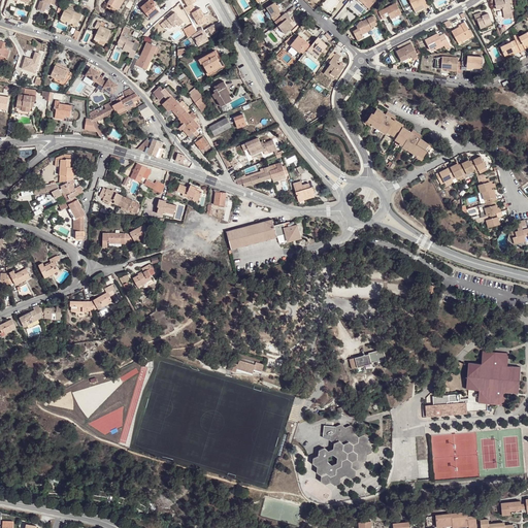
[(54,5),(55,0),(41,0),(42,1),(40,0),(37,9),(44,11),(47,3),(54,5)]
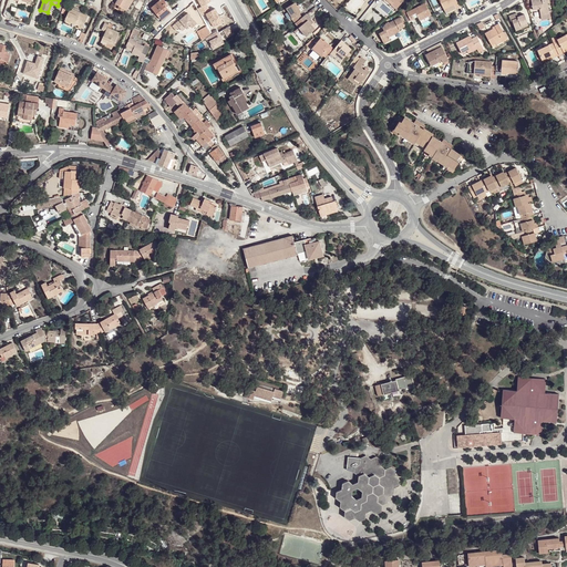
[(129,0),(117,0),(115,3),(120,6),(119,8),(122,10),(123,8),(124,9),(129,0)]
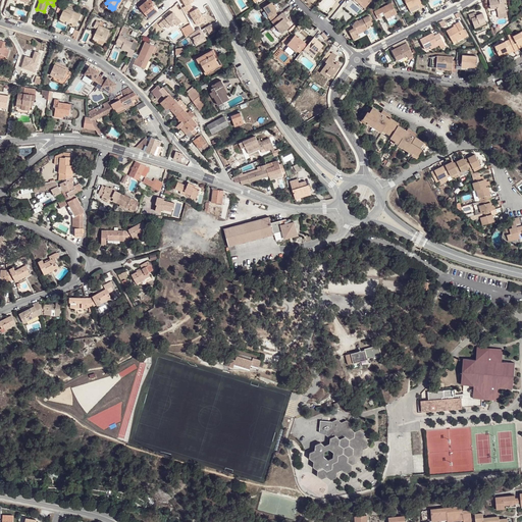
[(152,4),(153,2),(151,0),(148,0),(146,2),(140,7),(149,18),(158,11),(152,4)]
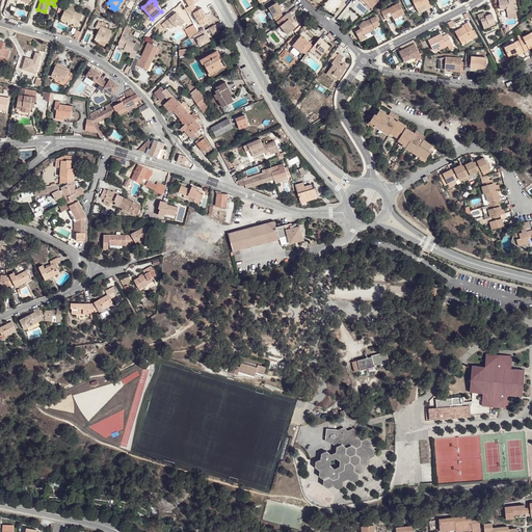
[(196,0),(185,0),(189,6),(185,8),(190,16),(197,11),(193,4),(198,1),(196,0)]
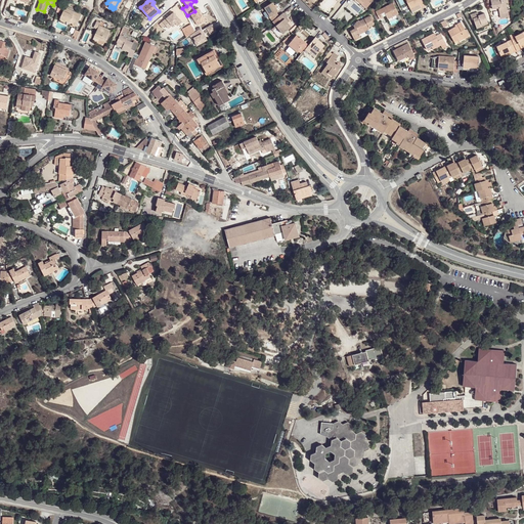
[(405,0),(412,12),(426,6),(422,0),(405,0)]
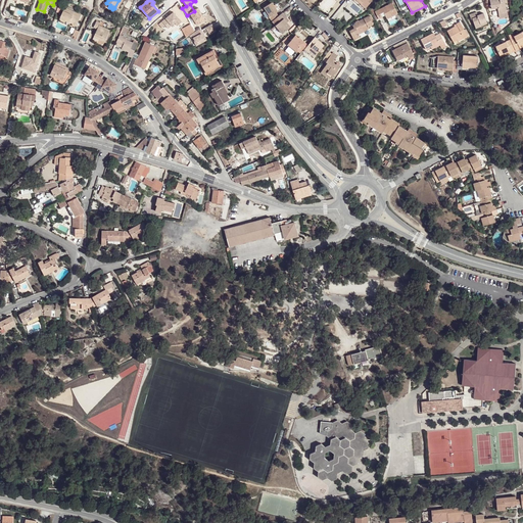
[(507,12),(505,0),(489,0),(491,8),(497,7),(498,13),(507,12)]
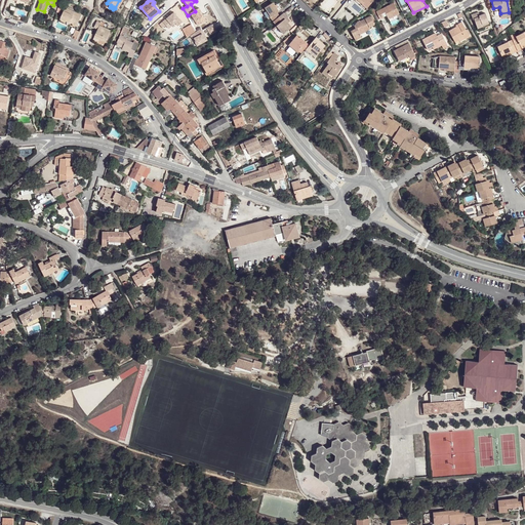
[(273,21),(277,16),(280,14),(277,11),(279,9),(277,6),(275,3),(274,1),(266,6),(271,14),(270,15),(273,21)]
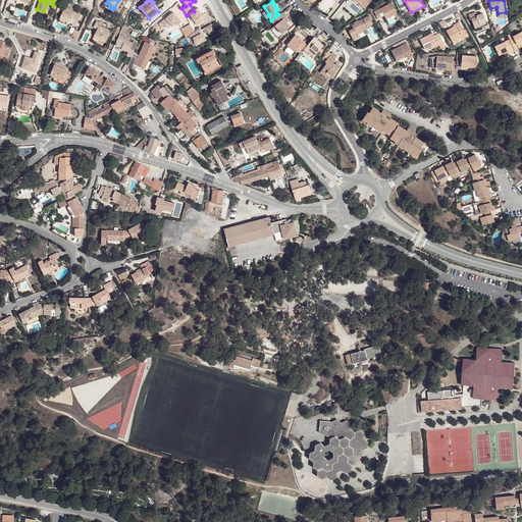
[(161,11),(153,2),(152,4),(158,11),(159,12),(161,11)]
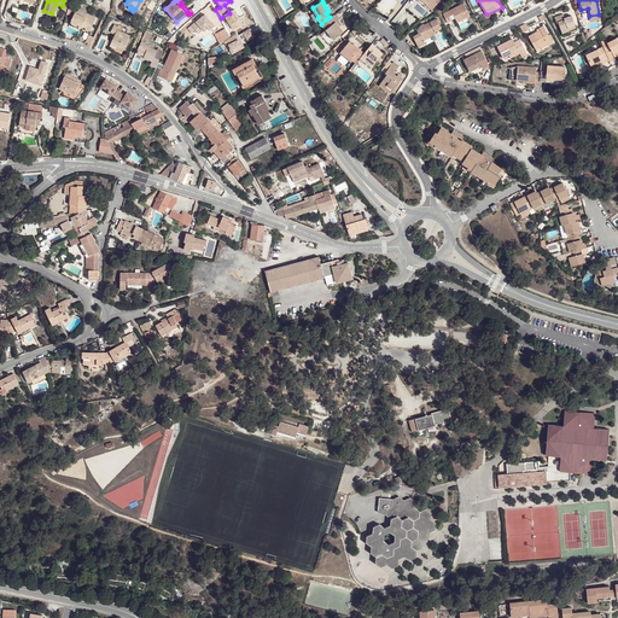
[(458,22),(471,16),(464,3),(444,13),(448,22),(453,19),(450,16),(454,15),(458,22)]
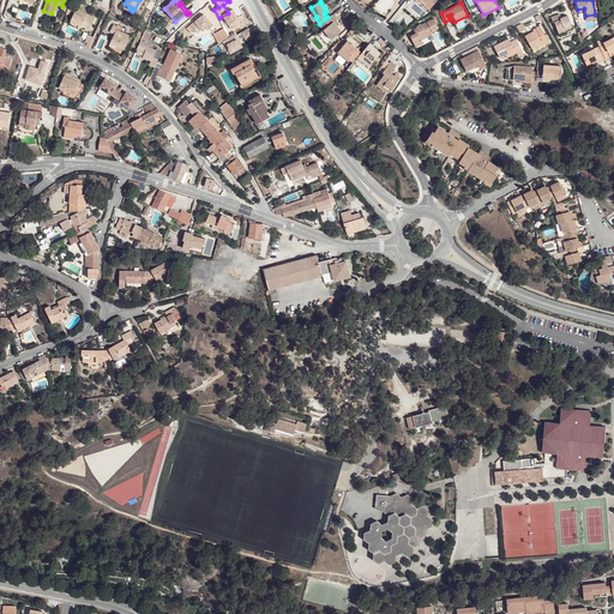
[(247,14),(241,6),(234,12),(239,19),(247,14)]
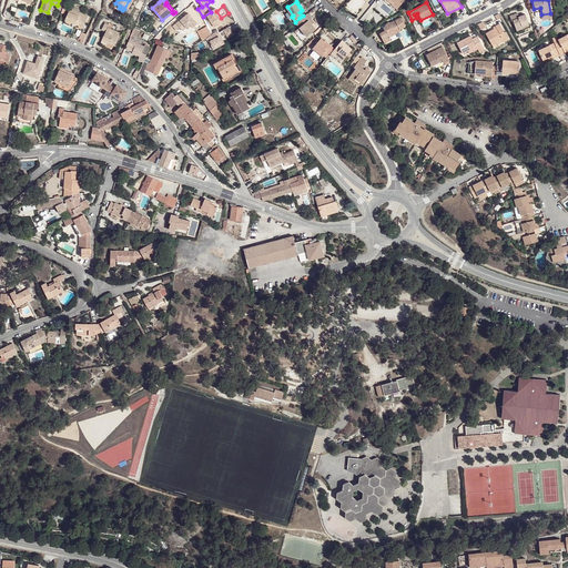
[(70,8),(64,19),(79,26),(82,28),(88,16),(70,8)]
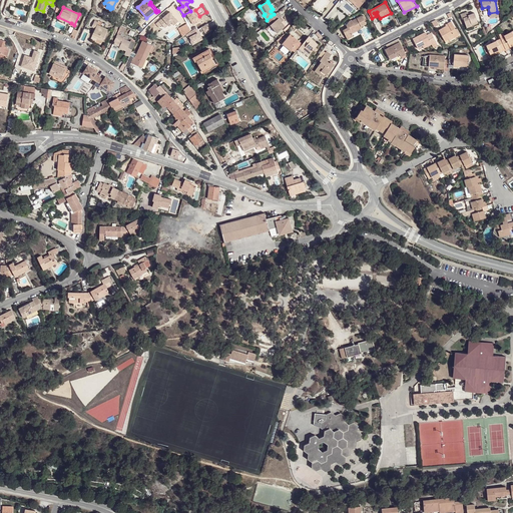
[(184,17),(187,24),(191,30),(210,17),(206,11),(206,12),(199,16),(195,10),(191,12),(184,17)]
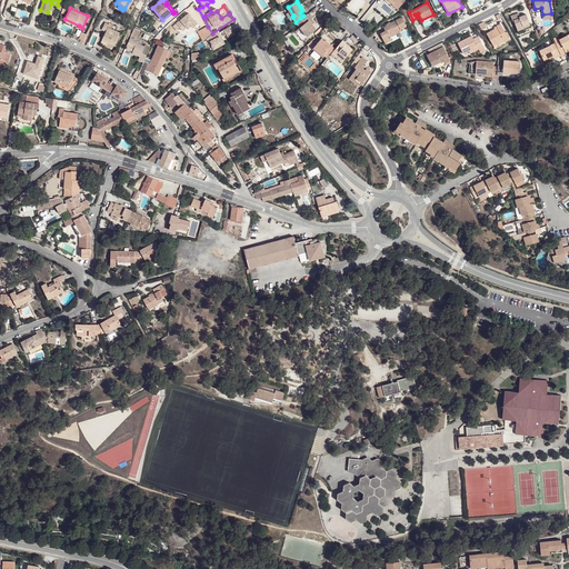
[(188,12),(172,27),(177,31),(180,28),(183,31),(190,26),(193,28),(198,23),(188,12)]
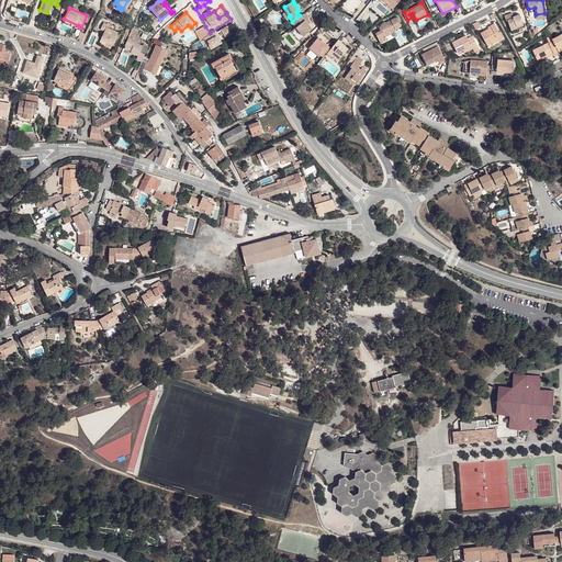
[(517,27),(517,26),(516,24),(523,22),(519,13),(513,17),(512,12),(504,15),(506,20),(507,20),(512,30),(517,27)]
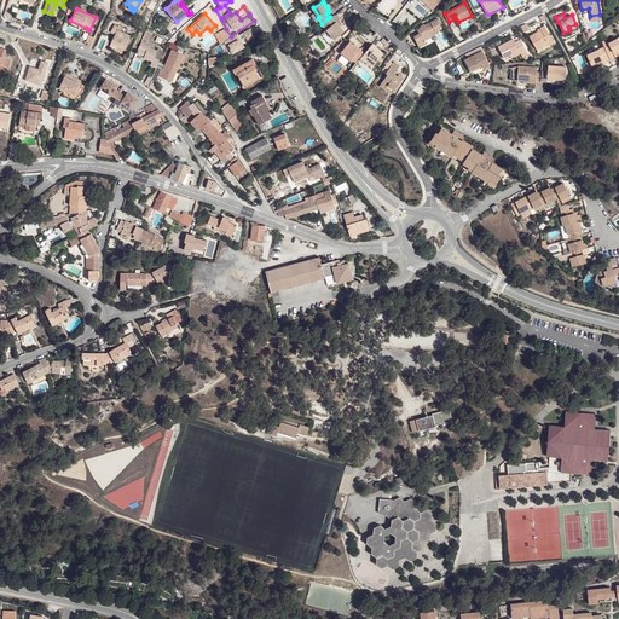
[(337,19),(334,15),(330,17),(327,19),(322,24),(334,39),(343,32),(339,25),(336,21),(337,19)]
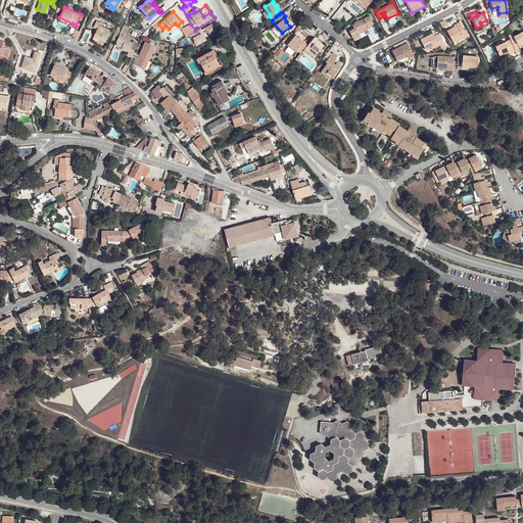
[(352,29),(347,31),(352,40),(359,37),(358,35),(362,32),(360,28),(366,26),(367,27),(373,24),(371,20),(372,20),(369,14),(359,20),(358,19),(355,20),(351,27),(352,29)]
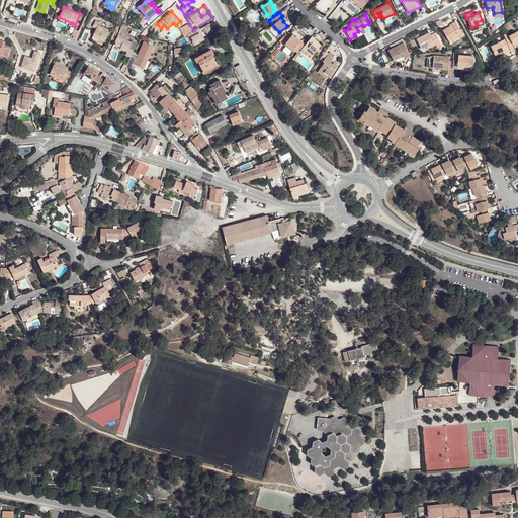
[(98,24),(99,22),(96,20),(93,27),(96,28),(93,36),(103,41),(109,29),(98,24)]
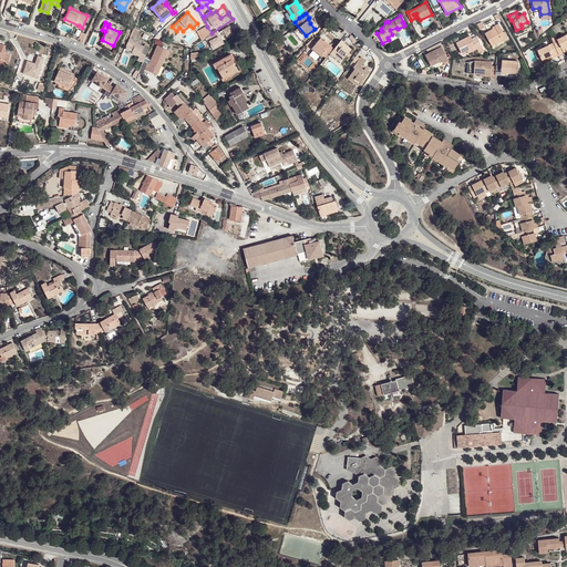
[(498,23),(494,26),(495,27),(493,29),(485,32),(492,44),(494,42),(502,39),(506,37),(498,23)]
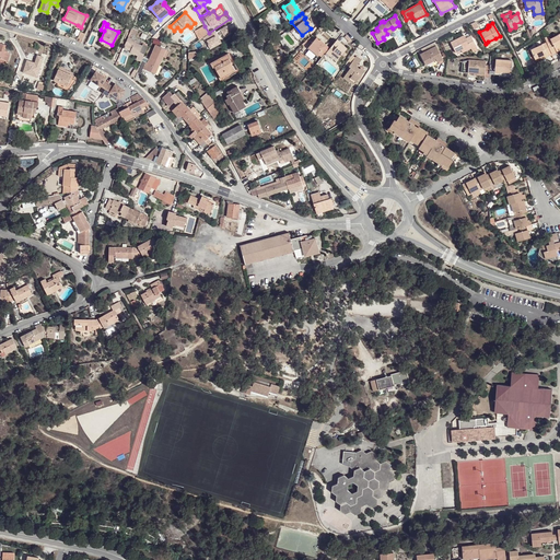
[(220,30),(224,37),(231,33),(228,25),(220,30)]
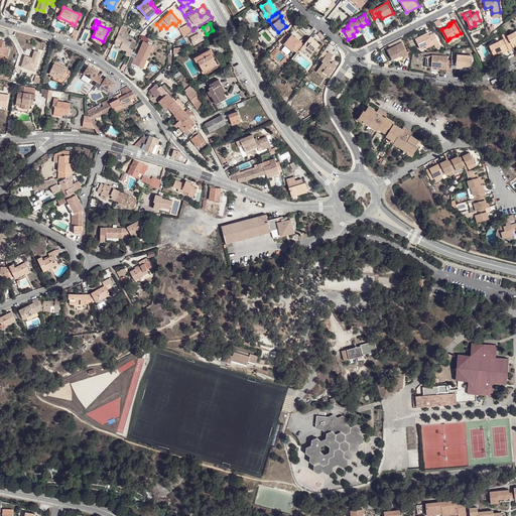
[(179,29),(183,36),(192,30),(188,24),(179,29)]
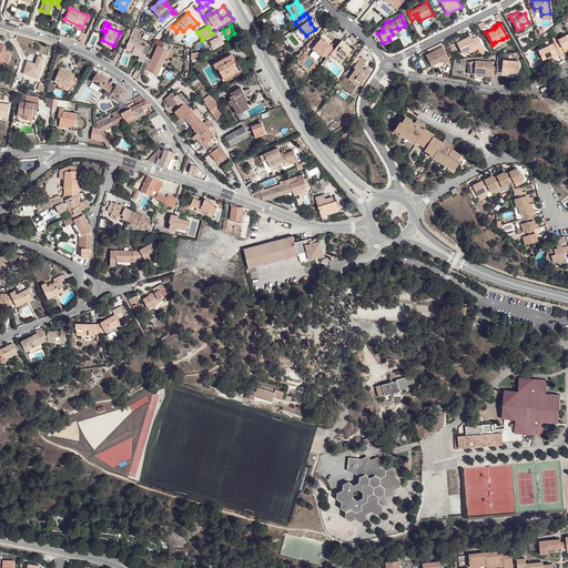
[(302,40),(306,36),(298,27),(294,30),(302,40)]
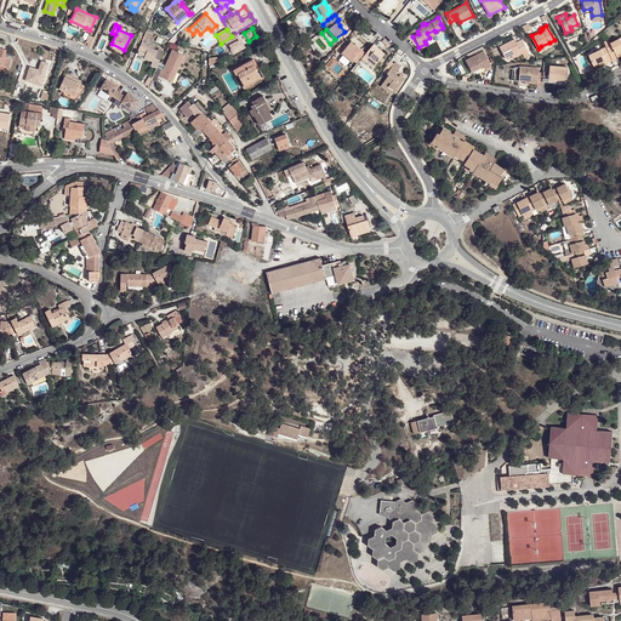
[(237,34),(226,43),(233,55),(246,47),(237,34)]
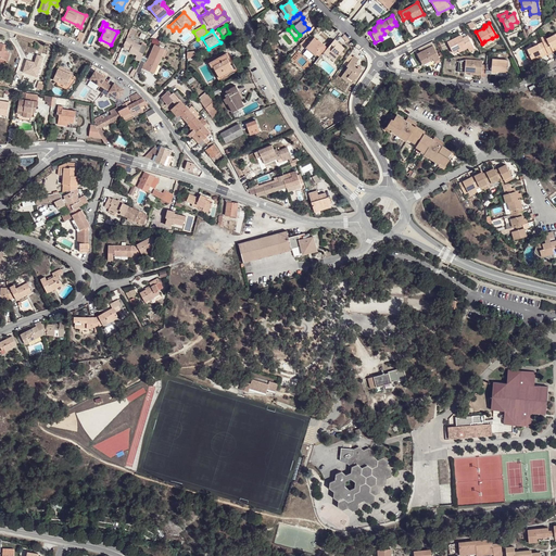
[(241,39),(237,33),(231,36),(231,37),(229,38),(234,45),(241,39)]
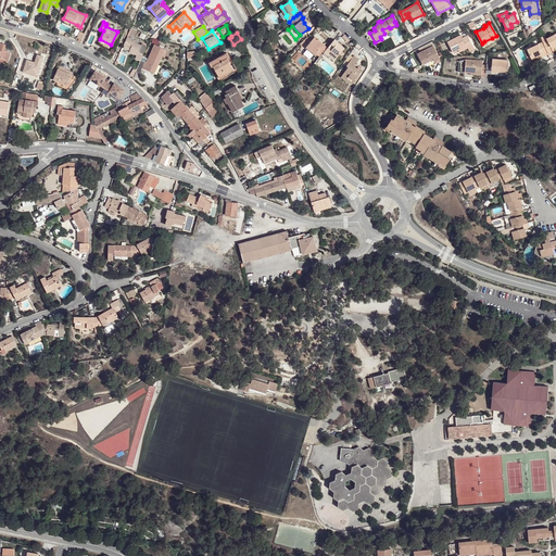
[(472,43),(469,37),(464,39),(463,37),(460,34),(447,40),(452,51),(457,48),(458,50),(467,47),(472,43)]
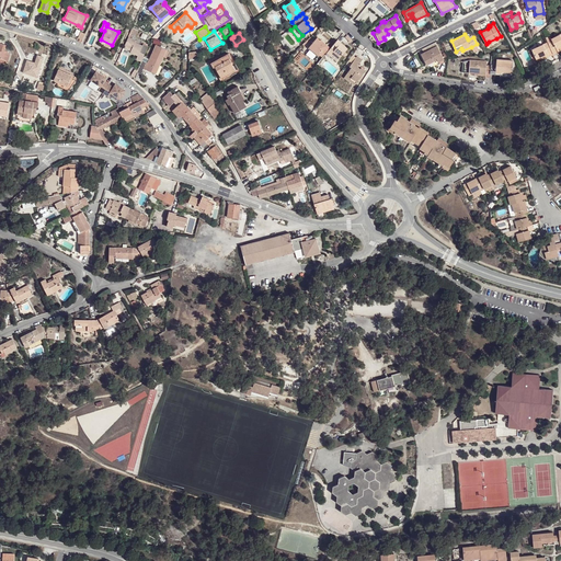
[(552,52),(553,55),(559,52),(557,49),(560,46),(560,34),(551,38),(552,42),(548,43),(552,52)]
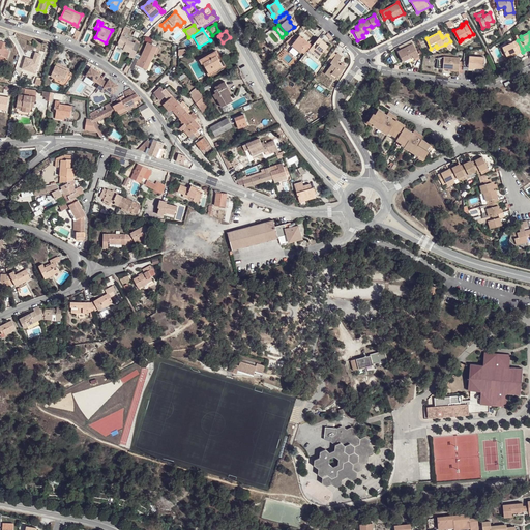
[(128,38),(121,35),(118,43),(123,46),(122,48),(122,49),(129,52),(128,55),(134,57),(140,43),(136,41),(135,43),(128,40),(128,38)]
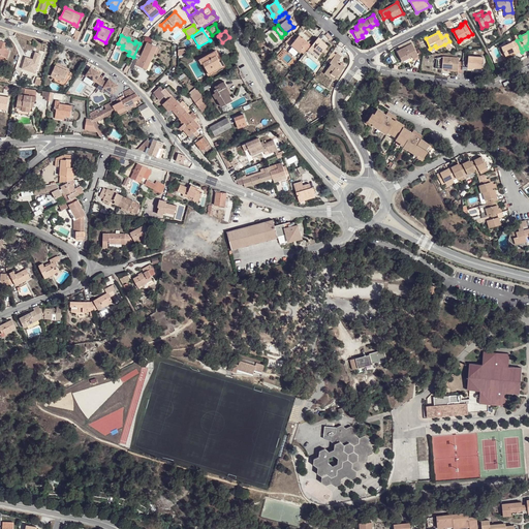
[(307,50),(311,45),(302,37),(301,38),(298,35),(290,44),(300,52),(304,48),(307,50)]
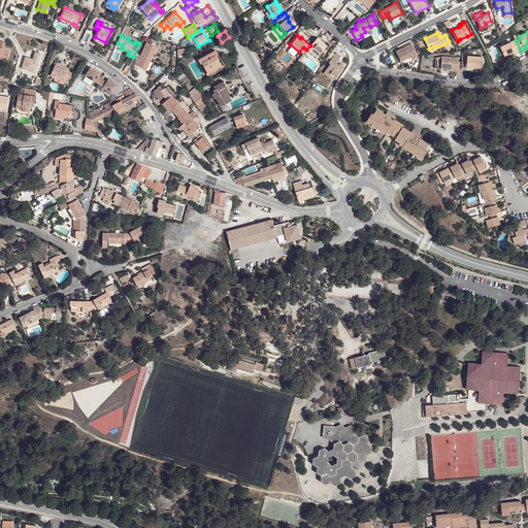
[(327,45),(317,37),(312,42),(316,44),(311,50),(318,55),(327,45)]
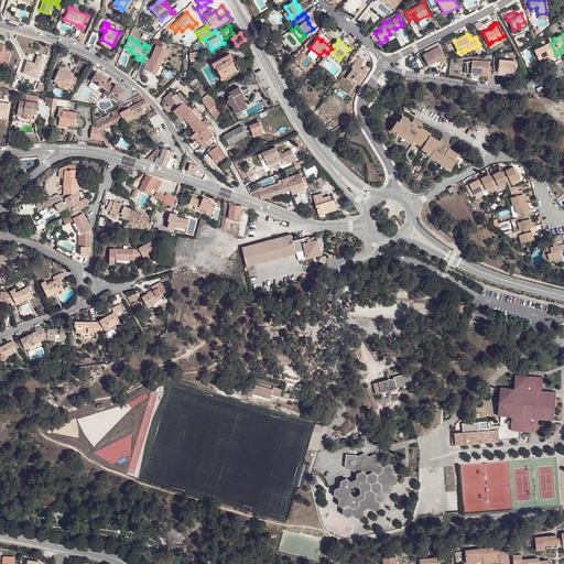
[(0,62),(1,58),(4,60),(8,61),(10,55),(8,54),(9,52),(4,51),(6,45),(0,42),(0,62)]
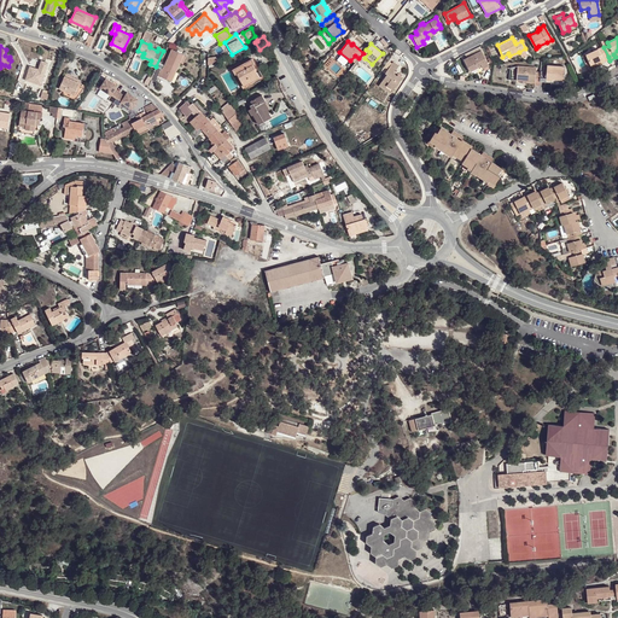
[(608,57),(604,47),(586,54),(590,65),(599,62),(599,63),(600,64),(605,63),(604,59),(608,57)]
